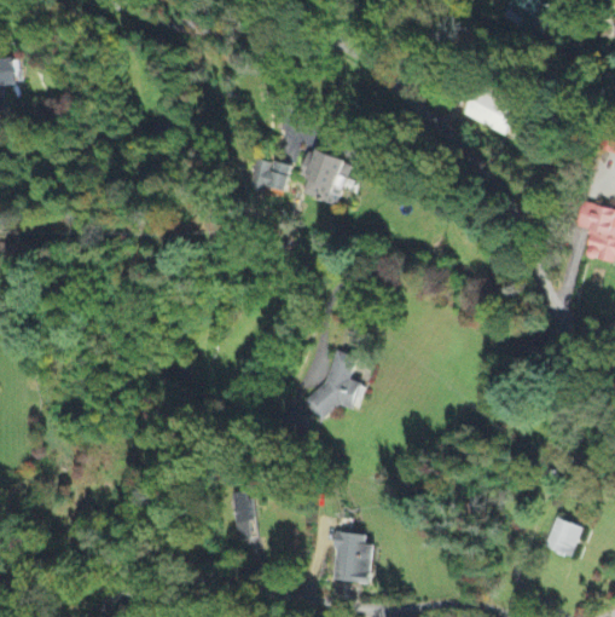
[(0,88),(16,87),(13,61),(0,62),(0,88)]
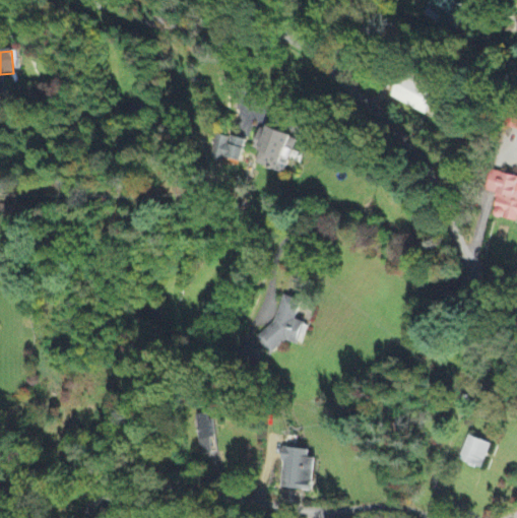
[(426,113),(437,87),(401,73),(391,98),(426,113)]
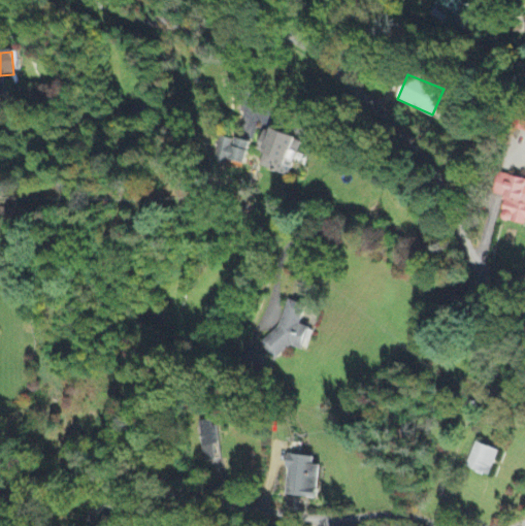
[(295,136),(272,127),(258,164),(287,175),(292,162),(286,160),(295,136)]
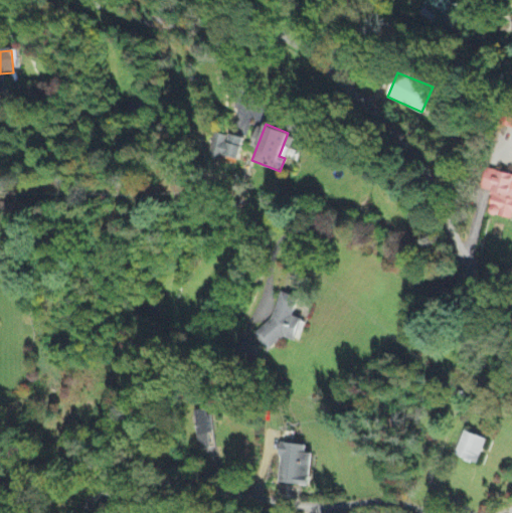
[(240,139),(216,132),(209,158),(233,165),(240,139)]
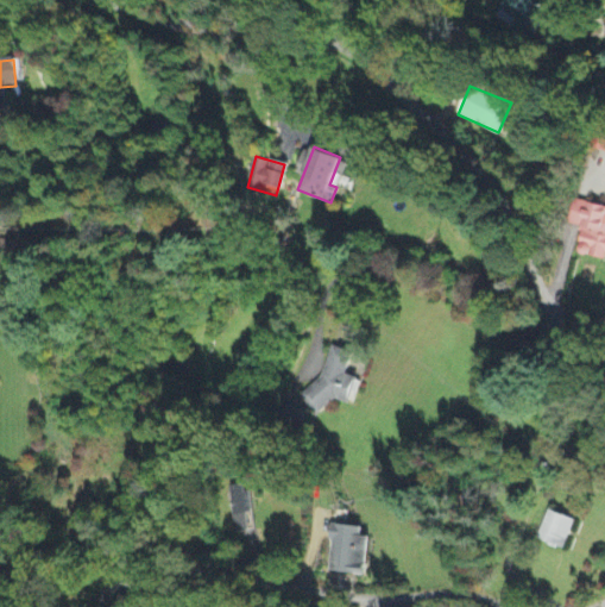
[(604,207),(583,204),(574,252),(604,257),(604,207)]
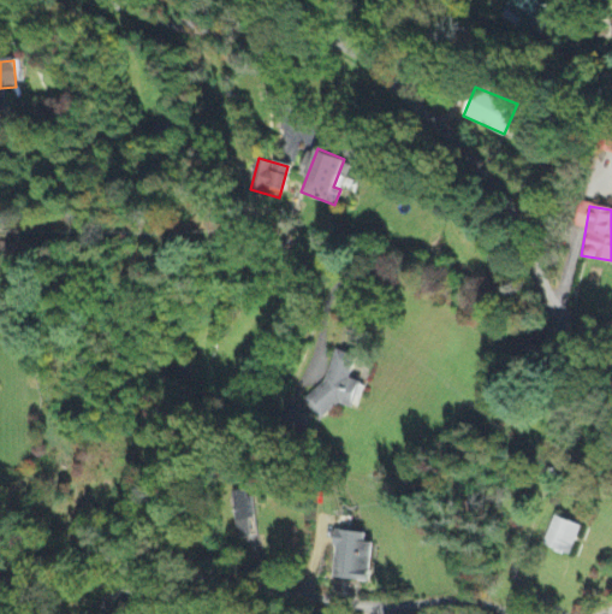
[(354,408),(361,382),(349,378),(355,355),(327,348),(310,412),(328,417),(332,402),(354,408)]
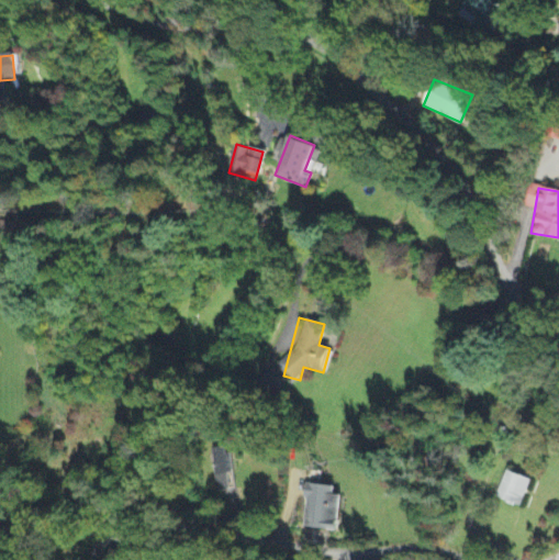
[(518,506),(529,479),(504,469),(493,496),(518,506)]
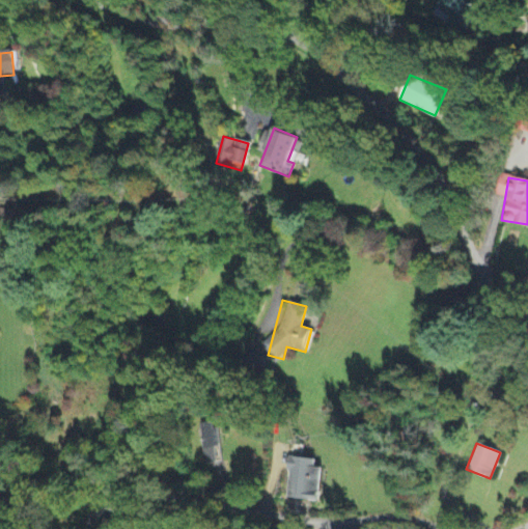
[(321,467),(313,467),(314,458),(298,456),(297,469),(287,468),(283,496),(316,500),(321,467)]
